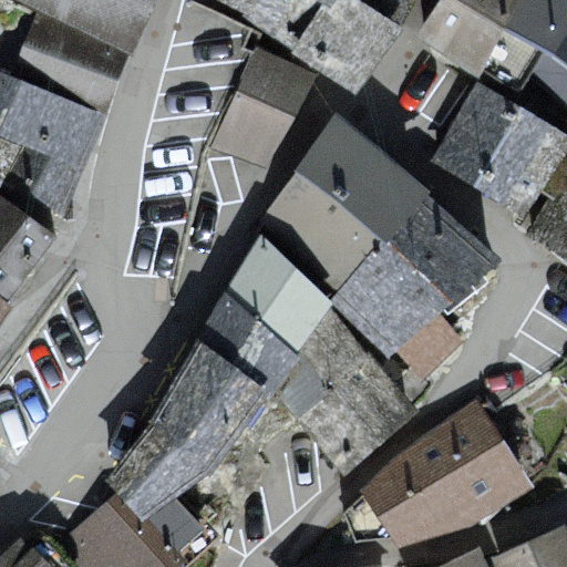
[(143,0),(16,0),(37,9),(122,49),(143,0)]
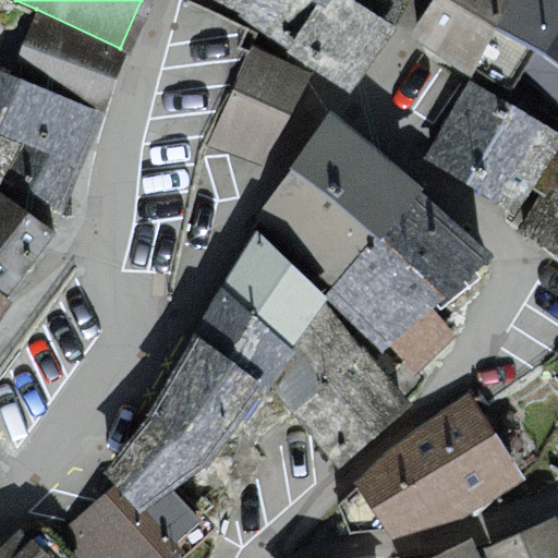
[(217,0),(239,13),(246,0),(217,0)]
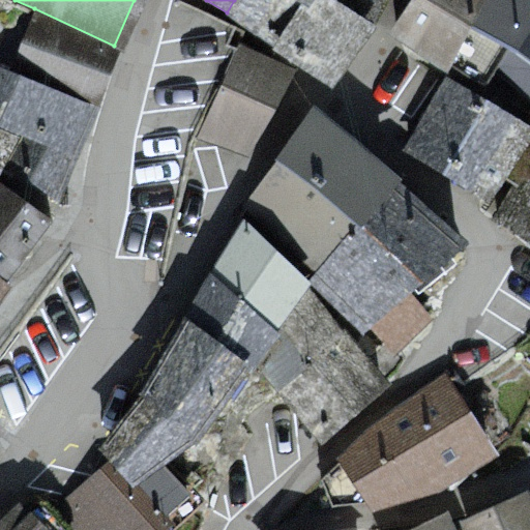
[(234,0),(227,12),(270,46),(299,0),(234,0)]
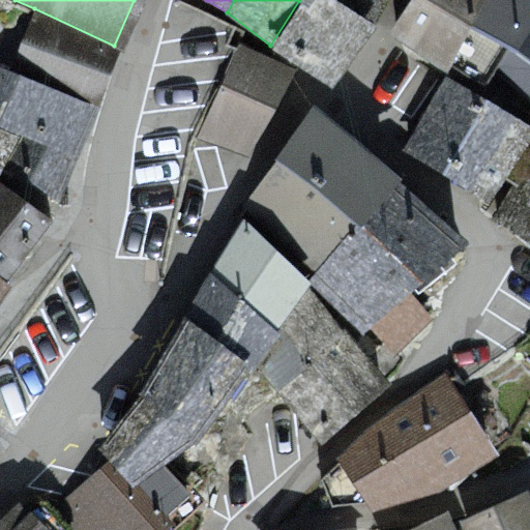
[(331,84),(385,0),(311,0),(308,3),(302,0),(299,0),(270,46),(331,84)]
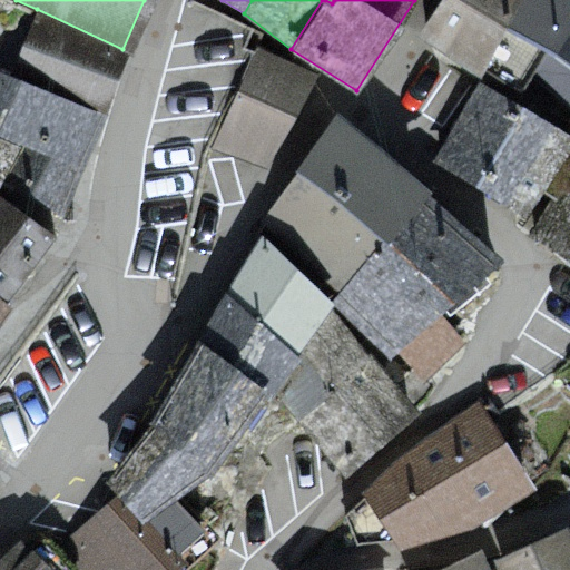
[(440,0),(415,37),(479,76),(507,26),(520,0),(440,0)]
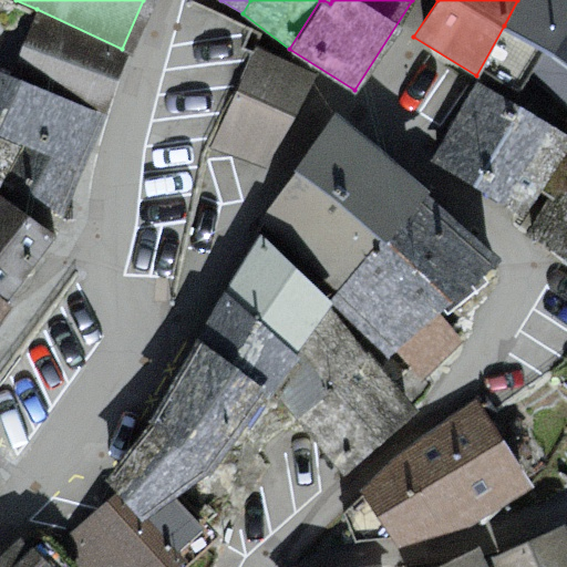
[(566,28),(566,0),(517,0),(504,26),(545,48),(550,52),(566,28)]
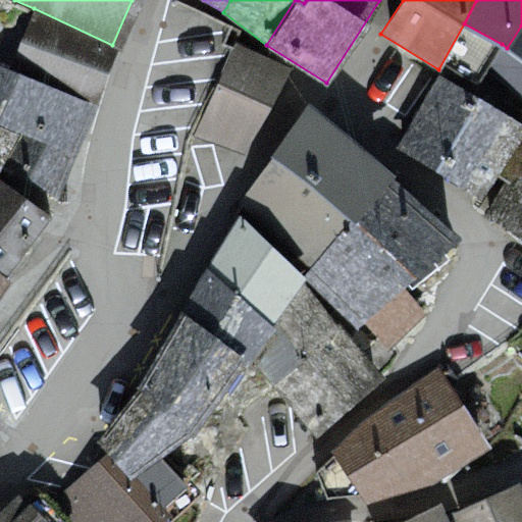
[(90,100),(112,45),(34,8),(10,68),(90,100)]
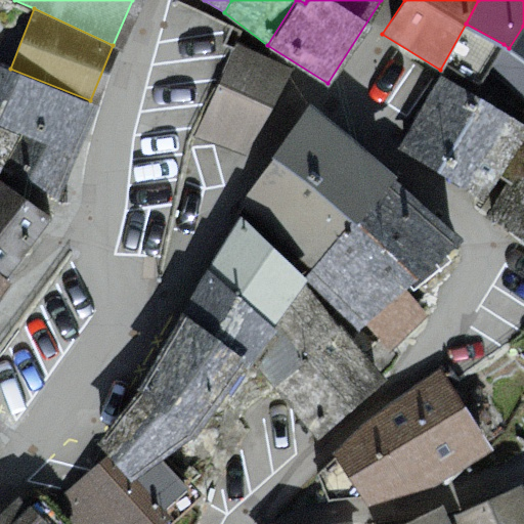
[(523,106),(523,26),(509,48),(504,44),(485,81),(523,106)]
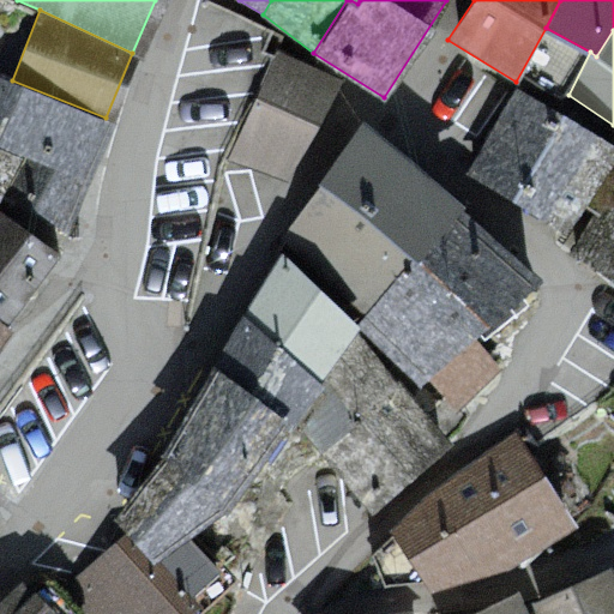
[(343,77),(276,49),(228,158),(287,178),(343,77)]
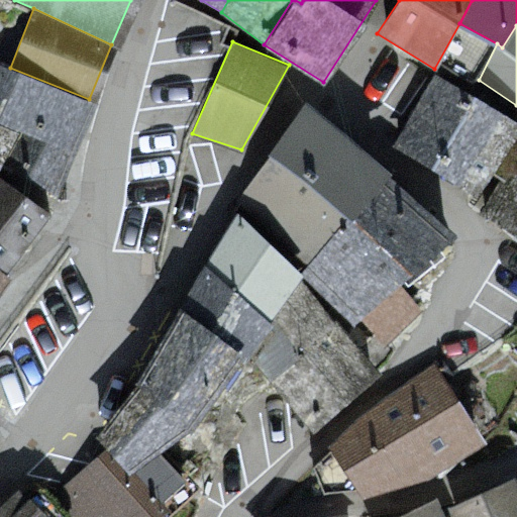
[(67,150),(89,99),(10,68),(0,64),(0,122),(18,130),(67,150)]
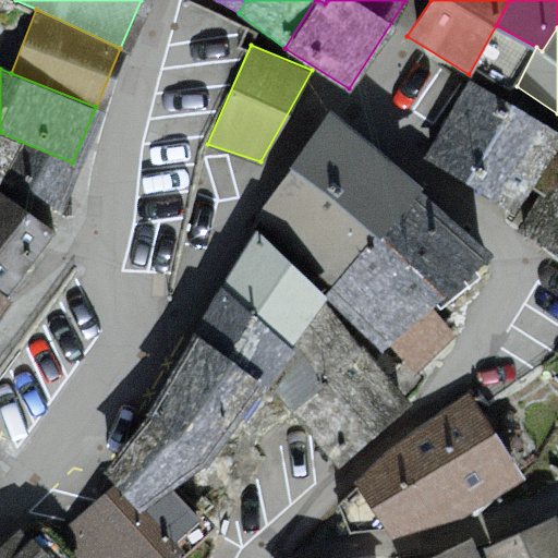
[(557,138),(557,130),(468,79),(422,156),(516,210),(557,138)]
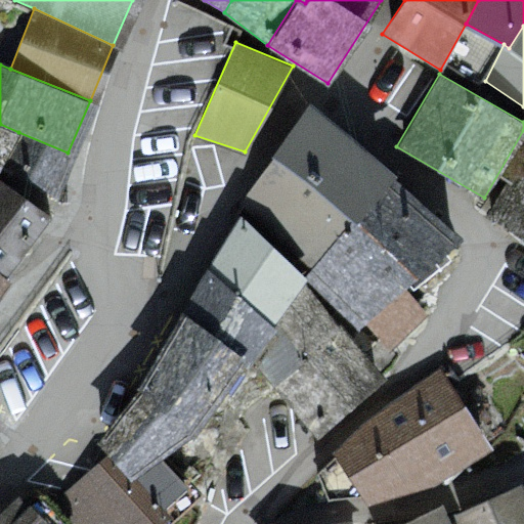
[(308,104),(239,206),(311,268),(353,218),(359,222),(395,176),(308,104)]
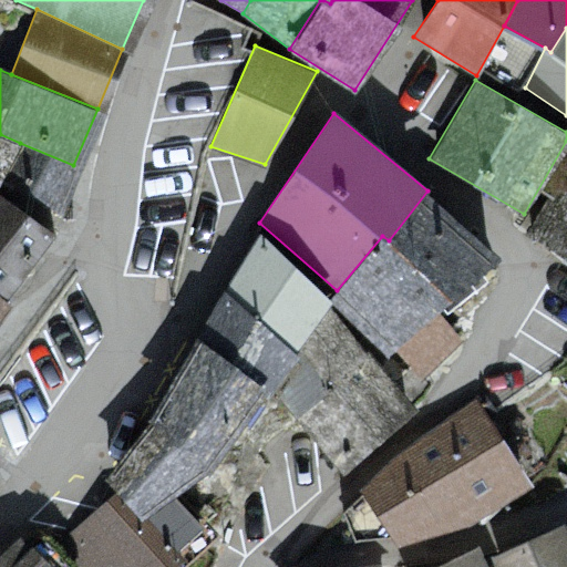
[(0,182),(20,143),(0,134),(0,182)]
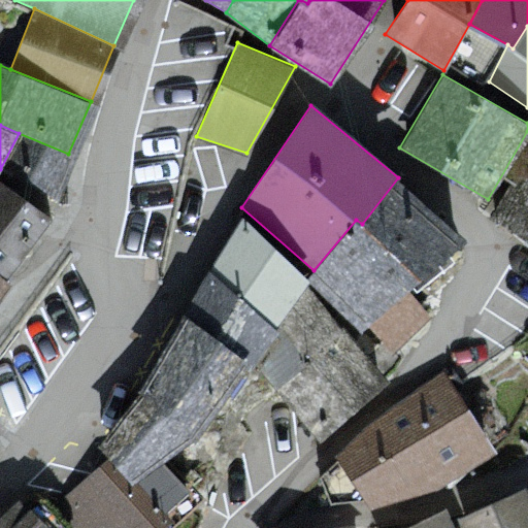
[(0,173),(50,200),(68,154),(19,133),(0,169),(0,173)]
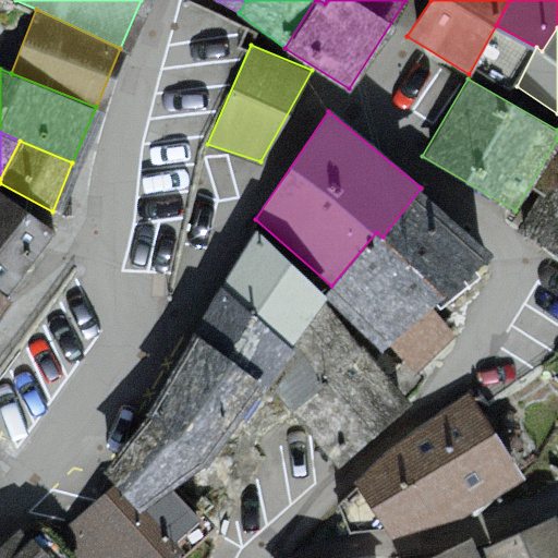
[(557,257),(557,160),(519,230),(557,257)]
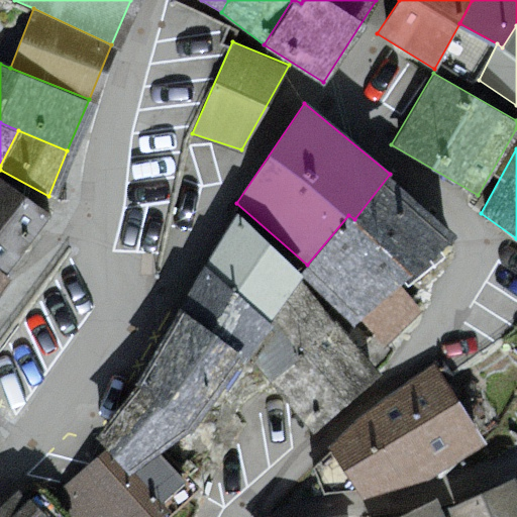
[(454,233),(390,174),(354,219),(348,215),(307,265),(302,278),(350,329),(362,318),(401,283),(454,233)]
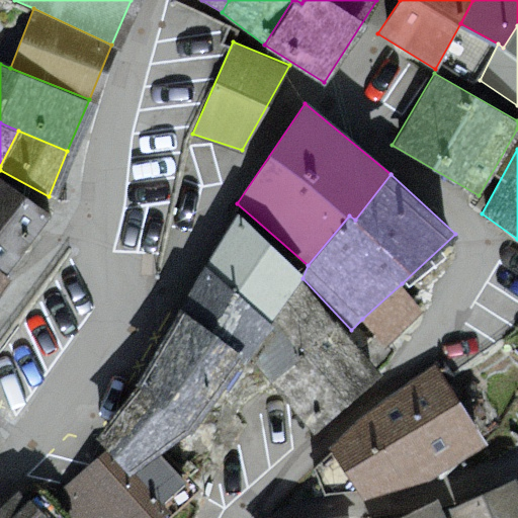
[(50,211),(0,177),(0,264),(8,270),(50,211)]
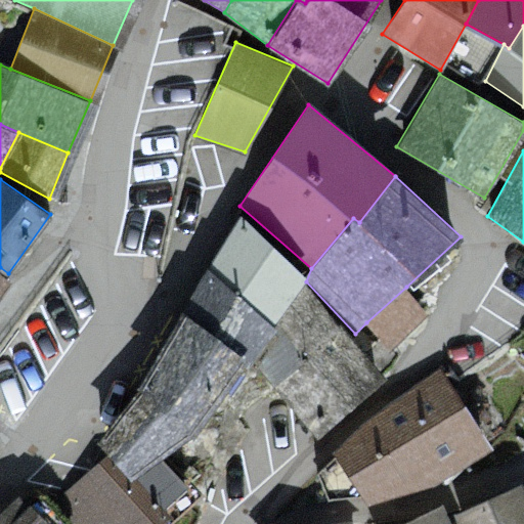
[(238,215),(206,267),(275,326),(305,275),(238,215)]
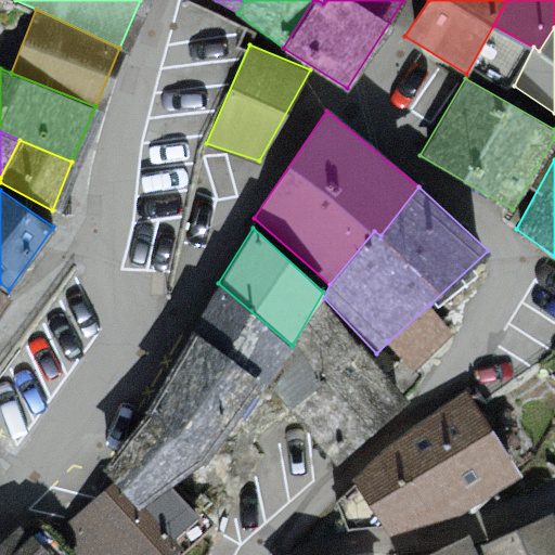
[(218,283),(191,328),(258,376),(252,386),(259,392),(292,346),(218,283)]
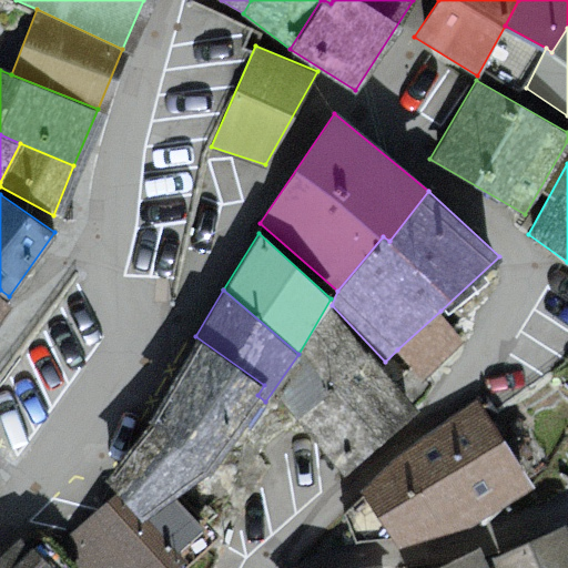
[(465,340),(440,311),(397,350),(423,381),(465,340)]
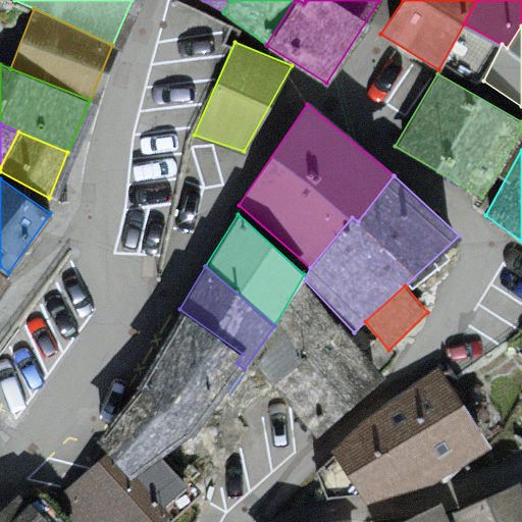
[(179,309),(139,388),(194,431),(237,363),(243,354),(179,309)]
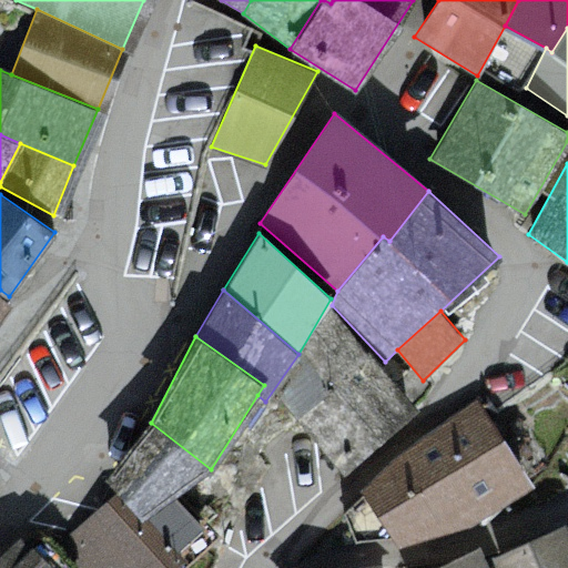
[(529,485),(478,404),(412,446),(366,490),(399,538),(477,519),(529,485)]
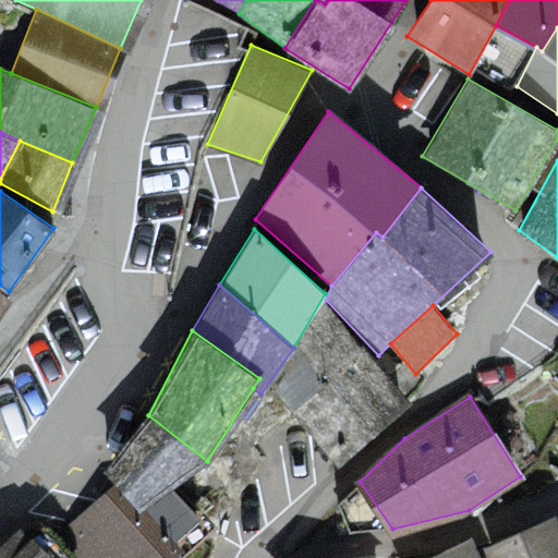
[(148,415),(104,469),(116,483),(138,510),(145,506),(172,486),(207,461),(148,415)]
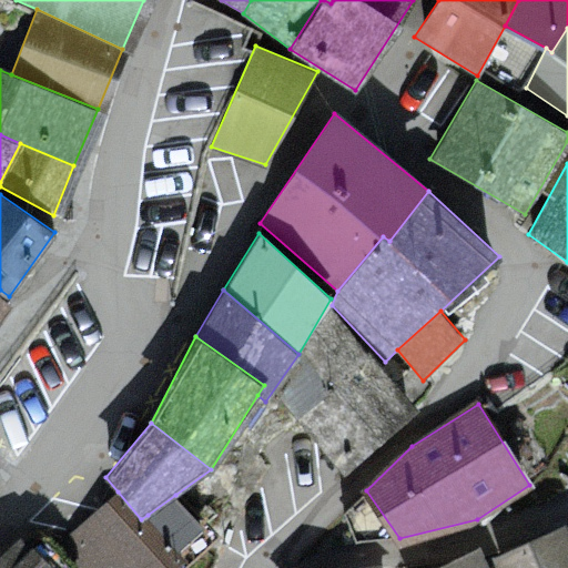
[(141,519),(118,492),(61,539),(84,567),(174,567),(184,559),(176,550),(148,515),(141,519)]
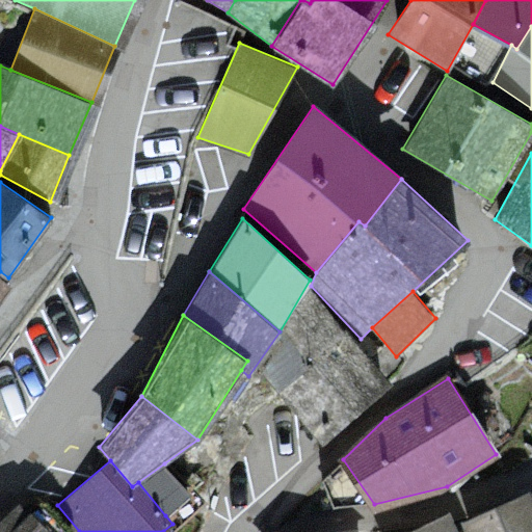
[(190,493),(164,463),(138,482),(165,515),(190,493)]
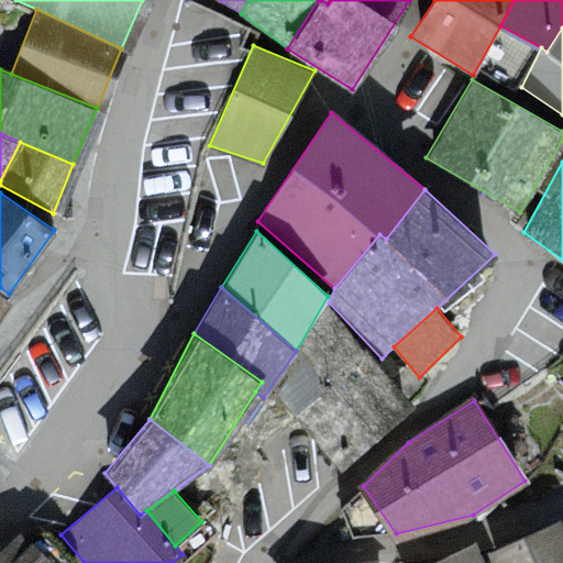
[(475,549),(442,562),(562,562),(562,528),(560,520),(482,555),(475,549)]
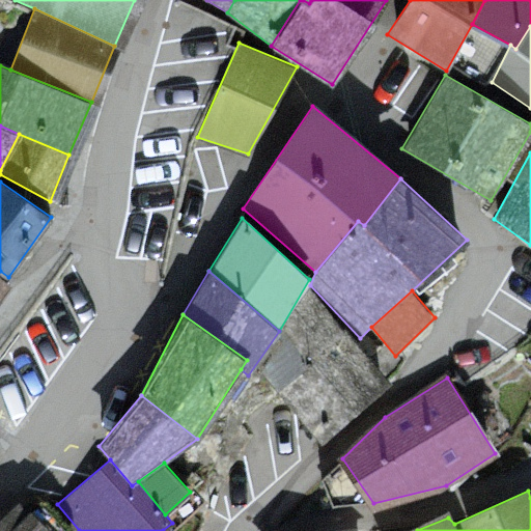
[(47,530),(17,501),(0,520),(0,530),(47,530)]
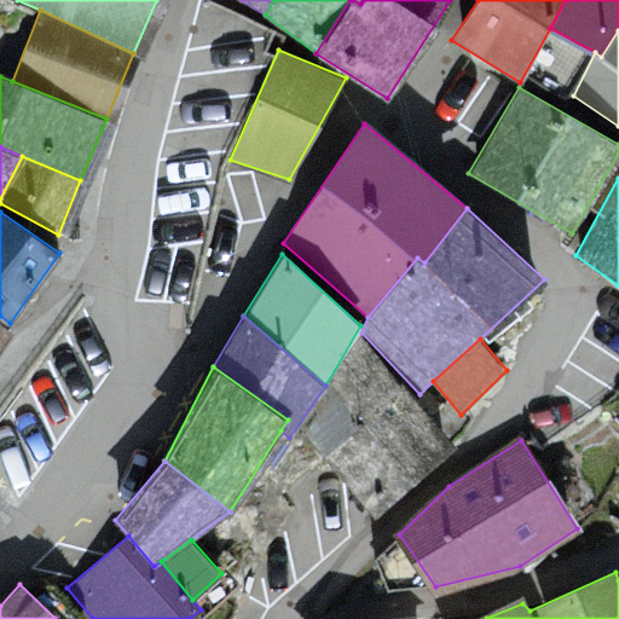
All buildings are outlined.
